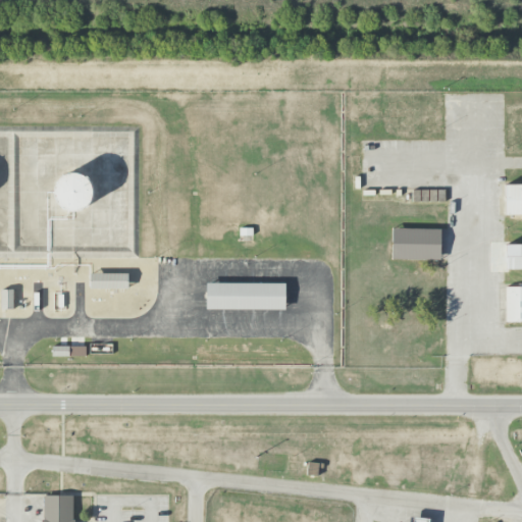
[(53,192),(53,190),(54,187),(55,184),(57,180),(60,178),(61,177),(64,175),(66,174),(69,173),(71,173),(74,173),(77,174),(80,175),(82,176),(84,177),(86,179),(88,183),(89,185),(90,188),(91,191),(91,194),(90,197),(89,200),(88,203),(86,206),(83,208),(81,209),(76,211),(73,211),(71,211),(69,211),(66,210),(62,209),(60,207),(58,205),(55,202),(54,199),(53,197),(53,195),(53,192)]
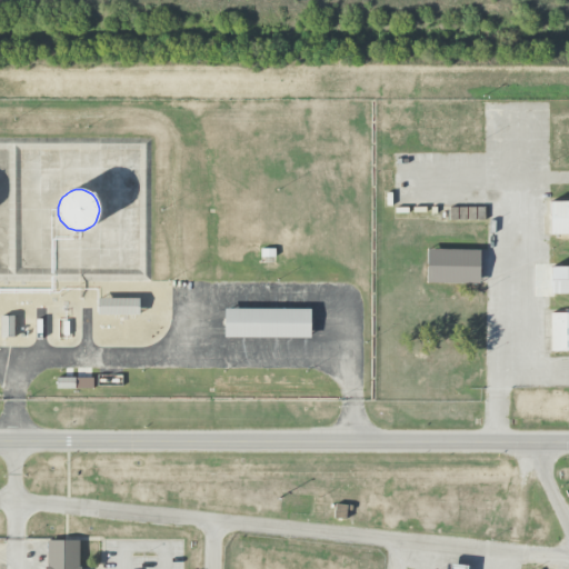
[(550,202),(568,201),(568,233),(550,235),(550,202)]
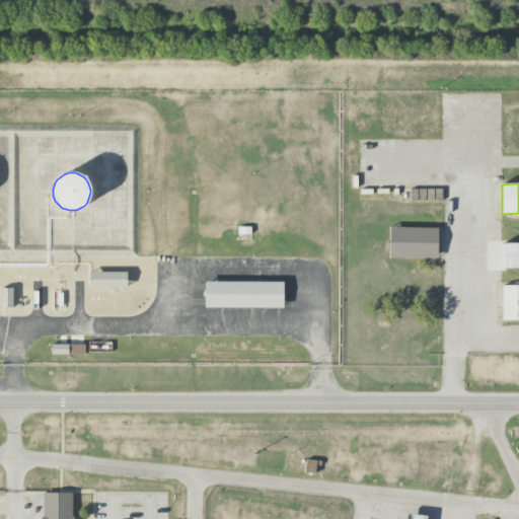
[(237,234),(237,227),(250,226),(250,234),(237,234)]
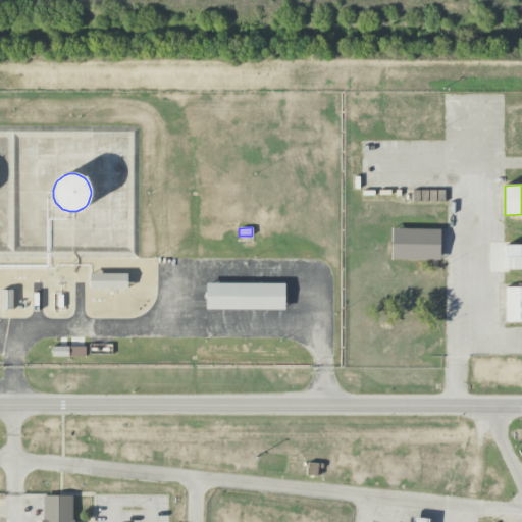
[(392,259),(393,228),(439,230),(439,260),(392,259)]
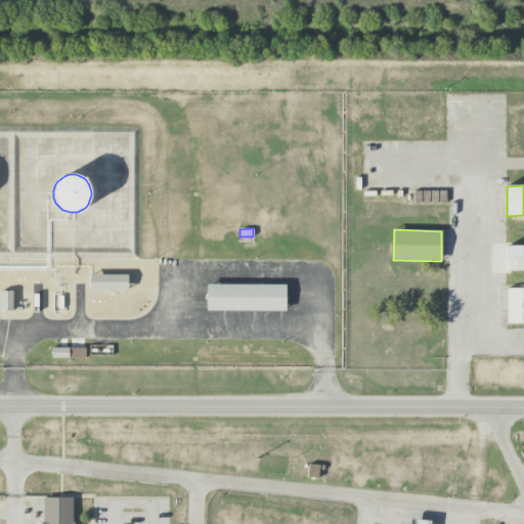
[(523,270),(507,270),(507,246),(523,246),(523,270)]
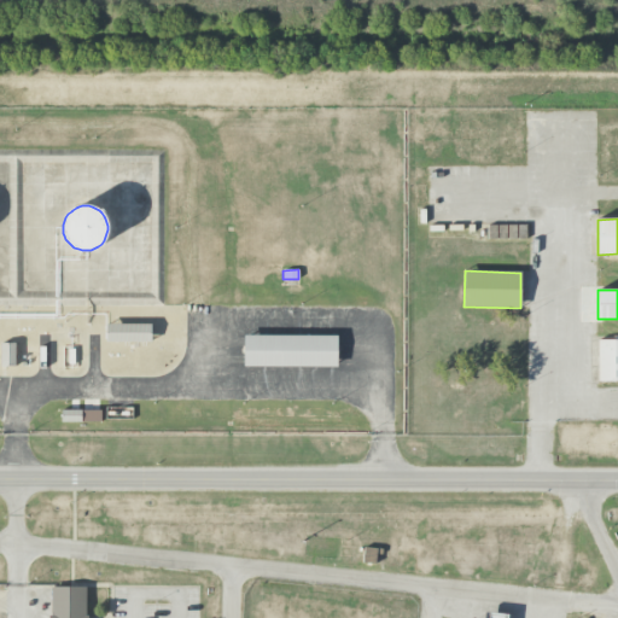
[(106,342),(106,327),(106,325),(150,325),(150,342),(106,342)]
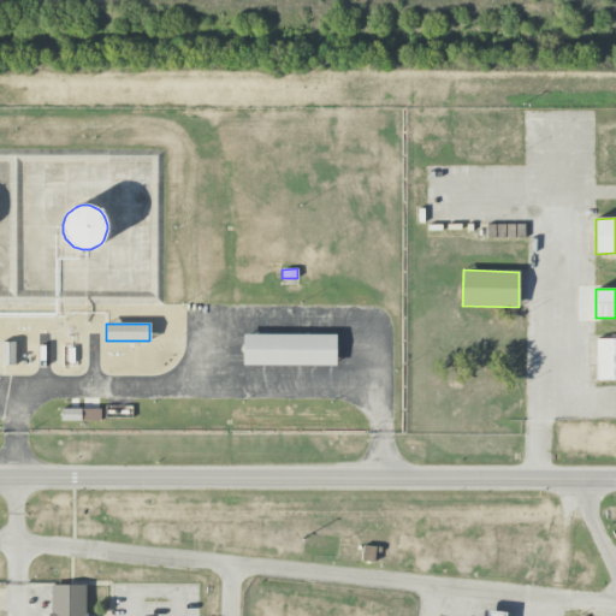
[(242,366),(243,335),(336,335),(335,366),(242,366)]
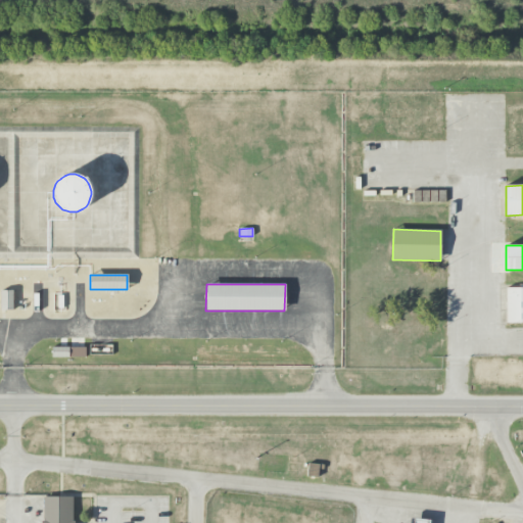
[(506,288),(522,288),(522,322),(507,322),(506,288)]
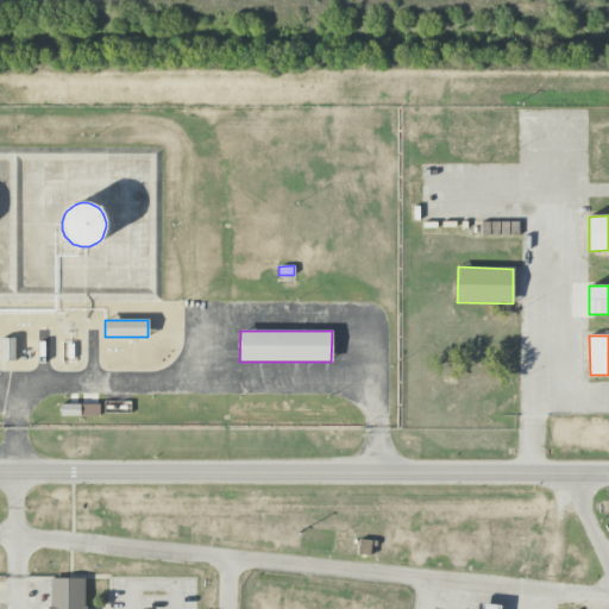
[(0,339),(14,339),(14,360),(0,360),(0,339)]
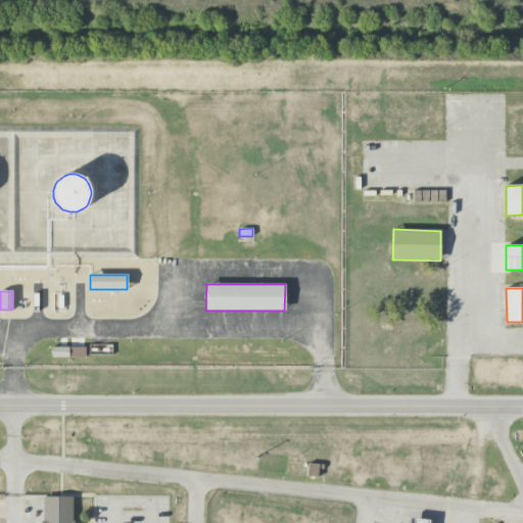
[(52,358),(52,347),(68,347),(68,357),(52,358)]
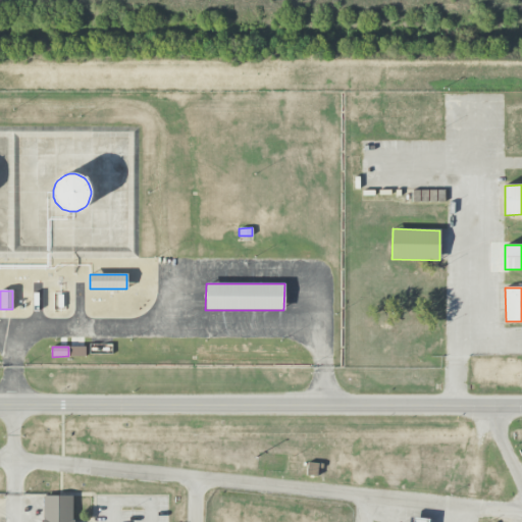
[(308,461),(307,474),(318,476),(319,467),(323,468),(324,463),(308,461)]
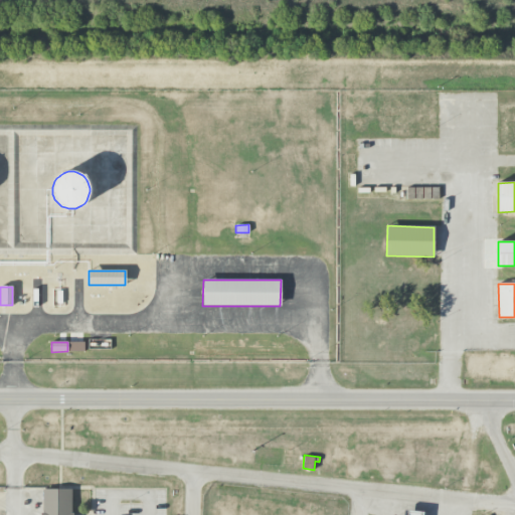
[(42,514),(42,488),(71,488),(71,514),(42,514)]
